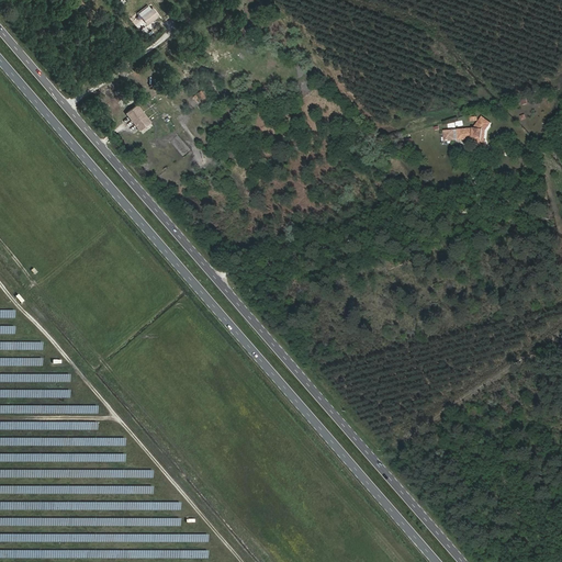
[(144,13),(139,17),(147,25),(158,15),(149,6),(142,11),(144,13)]
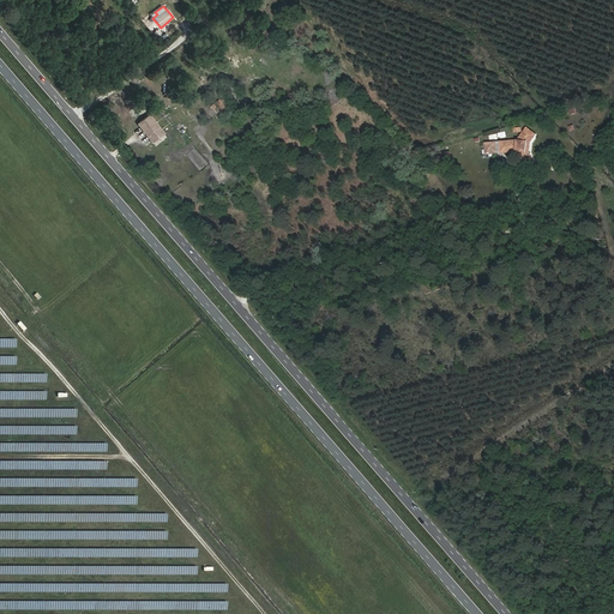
[(162,32),(170,26),(168,22),(161,28),(160,26),(157,28),(162,32)]
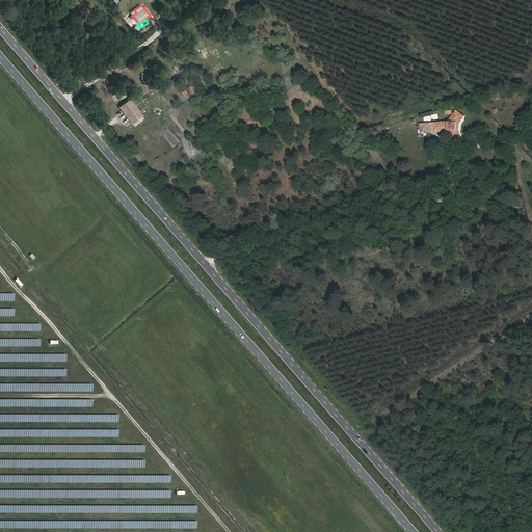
[(193,88),(185,96),(192,105),(201,98),(193,88)]
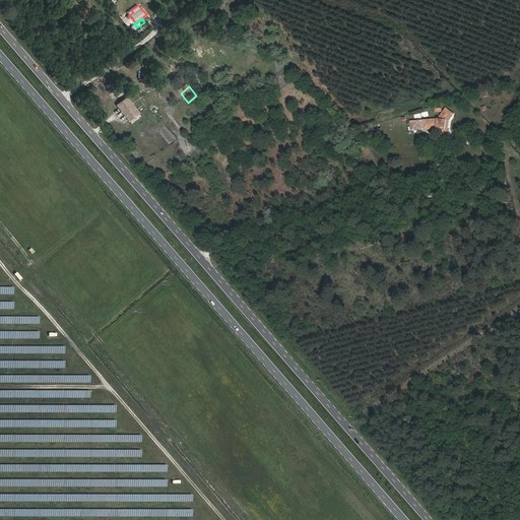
[(128,119),(137,111),(124,95),(115,104),(128,119)]
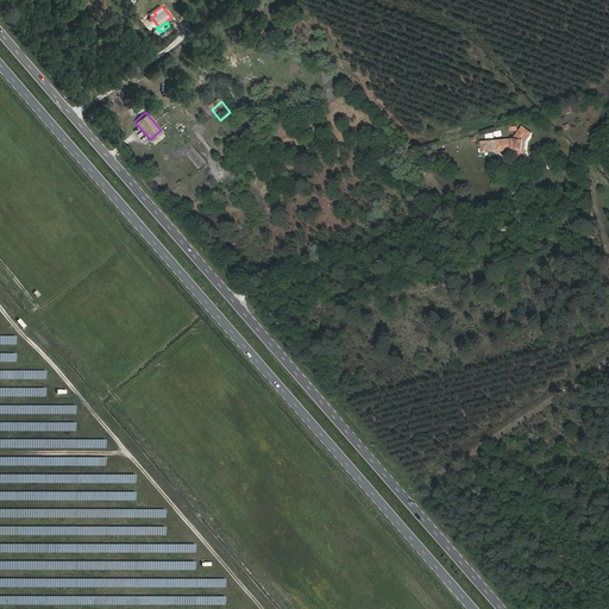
[(514,144),(498,144),(500,156),(514,155),(522,169),(532,163),(527,155),(527,146),(534,138),(526,130),(514,144)]
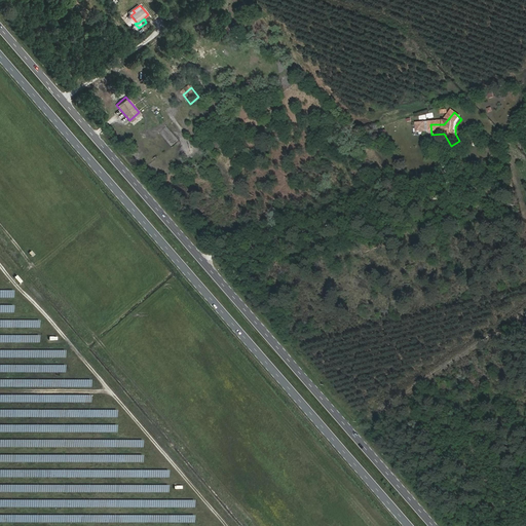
[(431,135),(430,124),(419,124),(419,135),(431,135)]
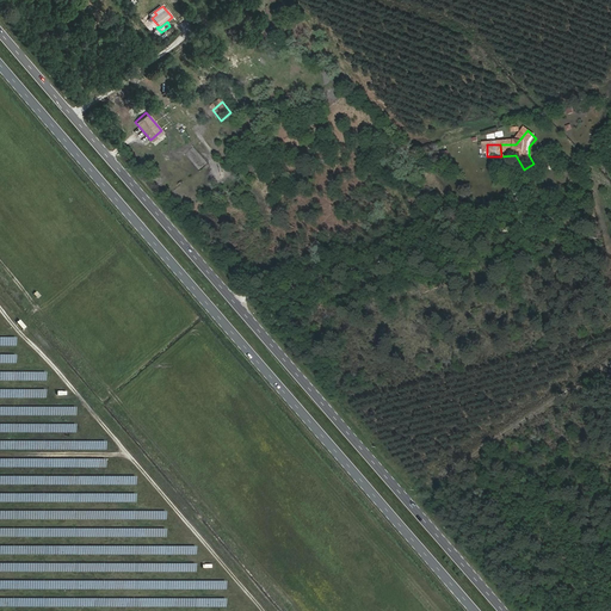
[(130,580),(130,588),(226,590),(226,581),(130,580)]
